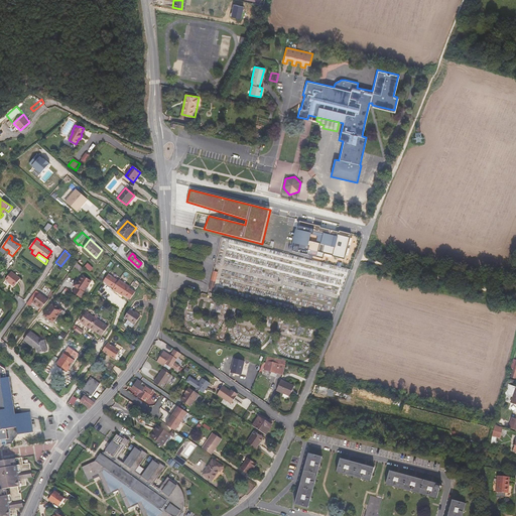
[(6,279),(12,283),(16,286),(21,278),(12,271),(6,279)]
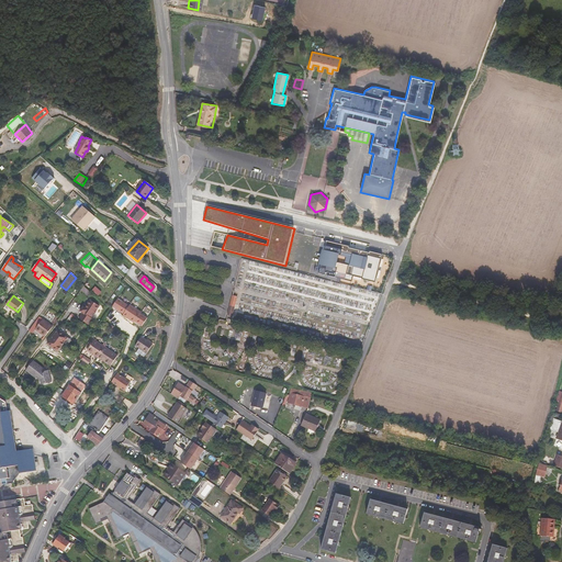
[(99,306),(90,300),(87,304),(85,307),(83,307),(82,306),(80,312),(82,313),(78,318),(88,325),(92,319),(91,318),(99,306)]
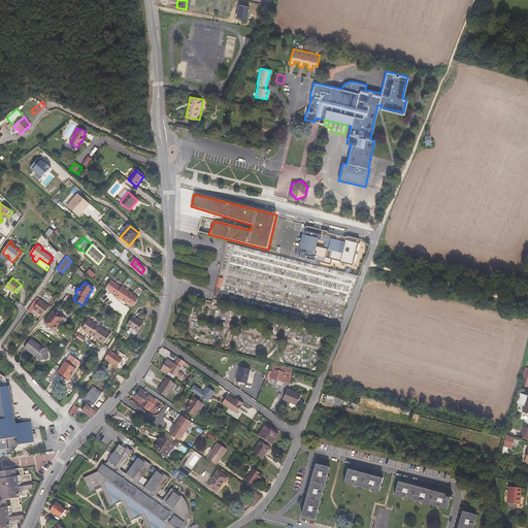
[(134,306),(139,299),(132,294),(133,293),(123,286),(122,287),(114,283),(110,290),(117,295),(116,296),(121,300),(126,303),(128,302),(134,306)]
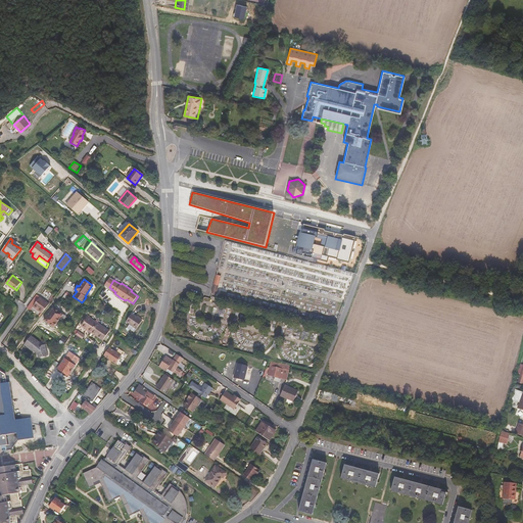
[(33,306),(42,314),(49,304),(40,297),(33,306)]
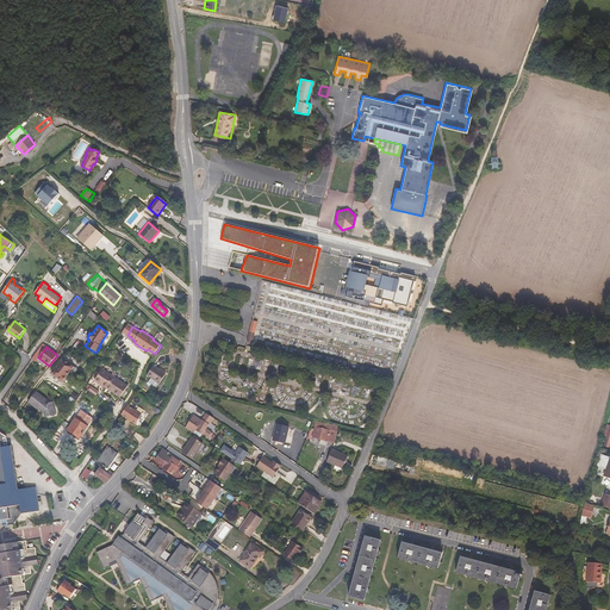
[(74,367),(64,360),(53,374),(62,381),(74,367)]
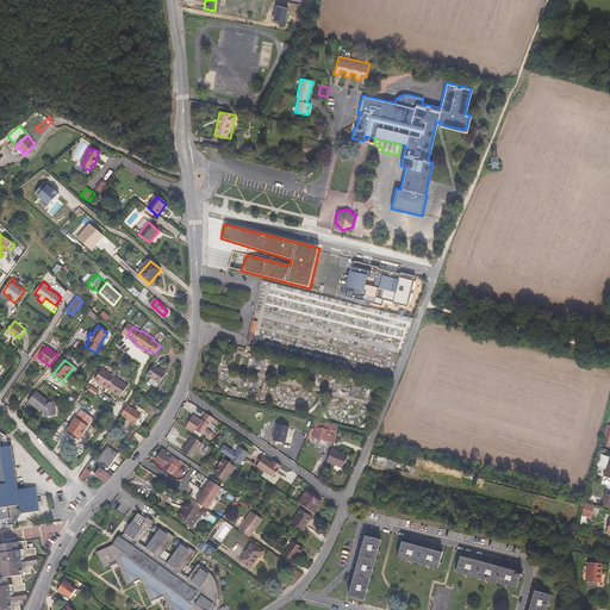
[(151,379),(160,385),(166,375),(153,366),(147,377),(151,379)]
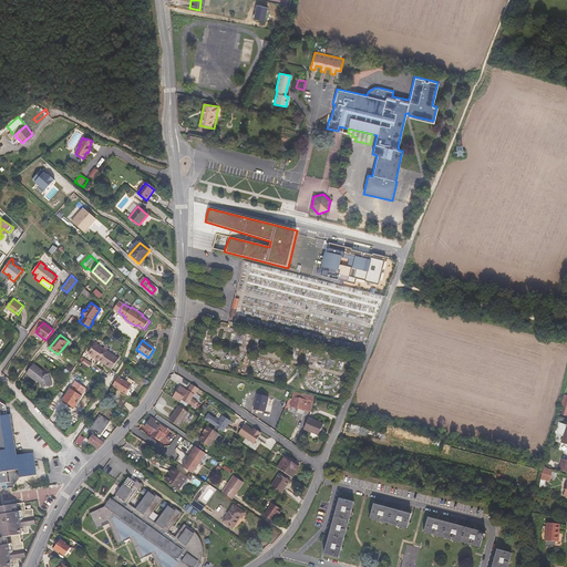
[(117,360),(94,343),(88,354),(92,358),(93,357),(99,360),(103,364),(111,370),(117,360)]
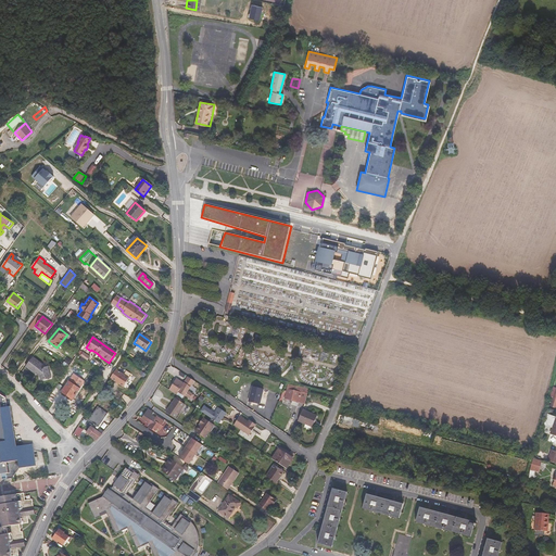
[(136,350),(142,354),(146,351),(138,345),(136,350)]
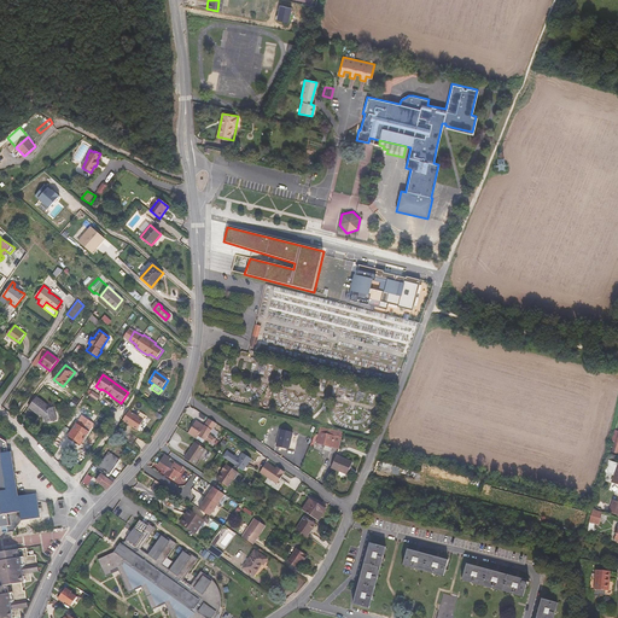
[(36,397),(28,408),(39,417),(40,415),(42,418),(44,423),(54,421),(52,409),(51,409),(36,397)]
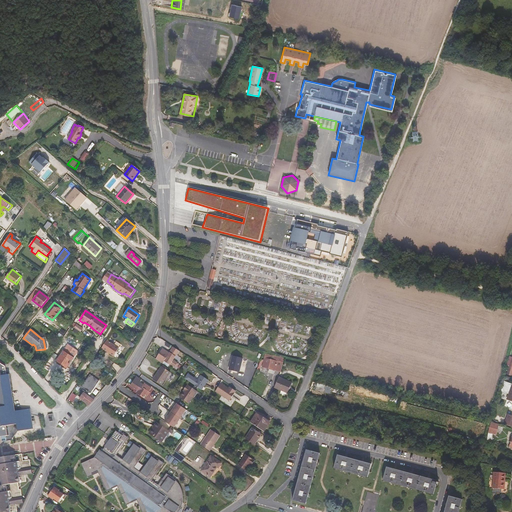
[(106,341),(101,348),(113,357),(118,349),(106,341)]
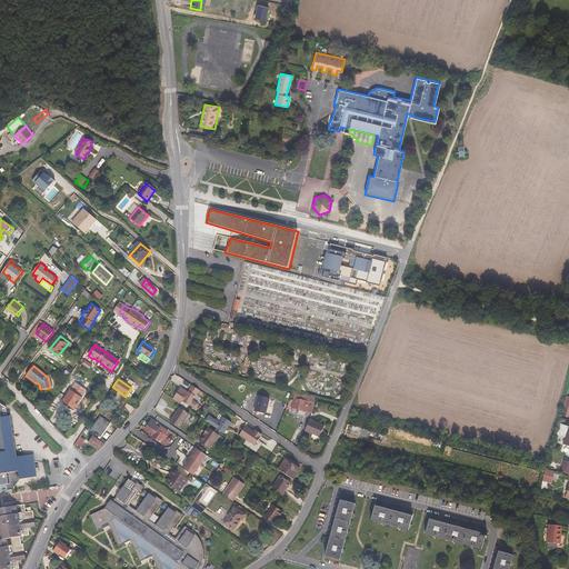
[(86,390),(75,383),(62,401),(73,409),(86,390)]
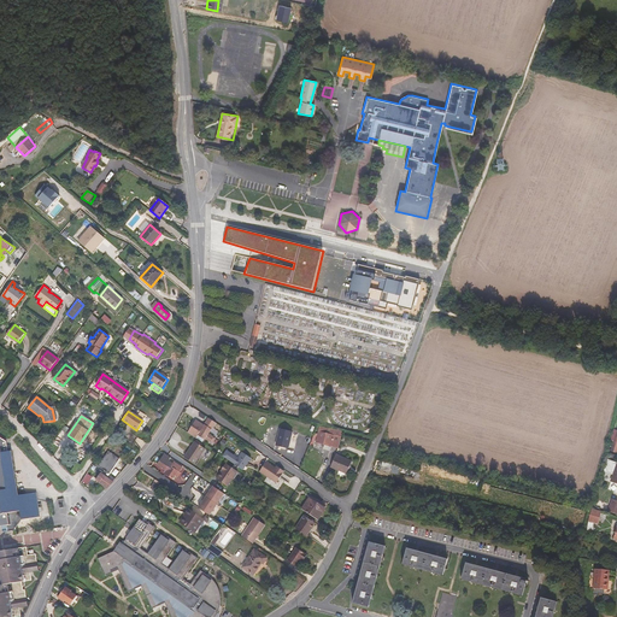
[(205,425),(197,421),(188,433),(197,438),(198,435),(200,436),(198,439),(203,442),(206,439),(212,444),(215,440),(215,439),(213,439),(215,438),(209,434),(215,425),(207,421),(205,425)]
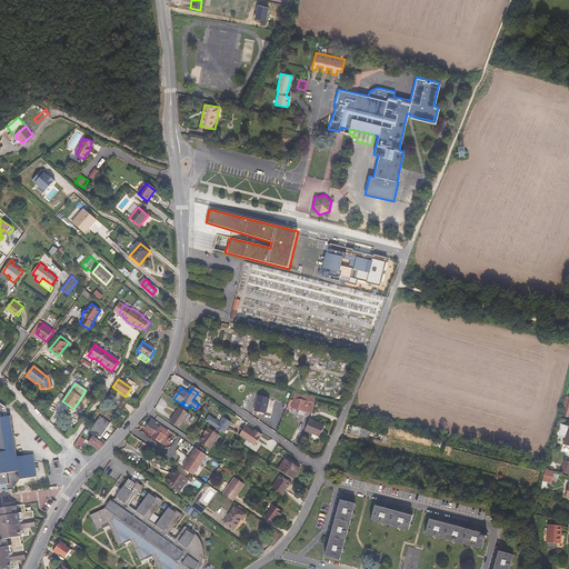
[(266,412),(269,399),(258,396),(255,410),(266,412)]
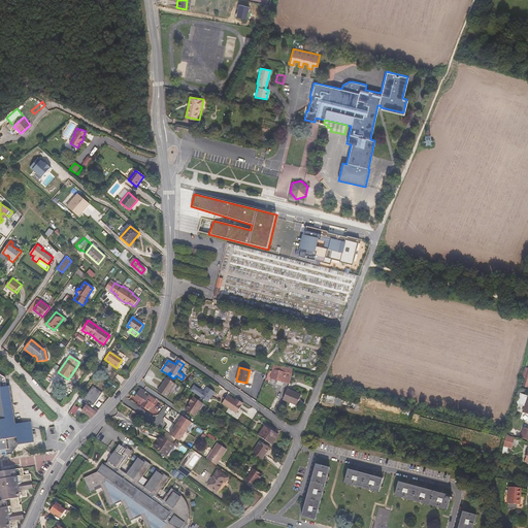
[(276,380),(290,384),(292,373),(272,369),(271,376),(276,377),(276,380)]
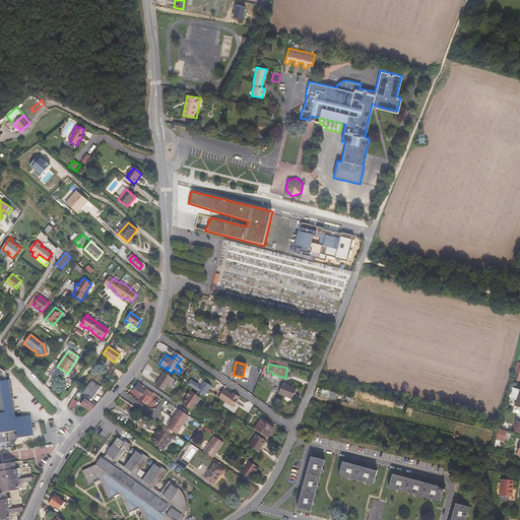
[(0,443),(1,443),(2,449),(13,447),(13,445),(17,439),(34,436),(33,434),(33,429),(31,425),(29,415),(22,416),(15,417),(9,380),(6,381),(5,373),(0,369),(0,443)]
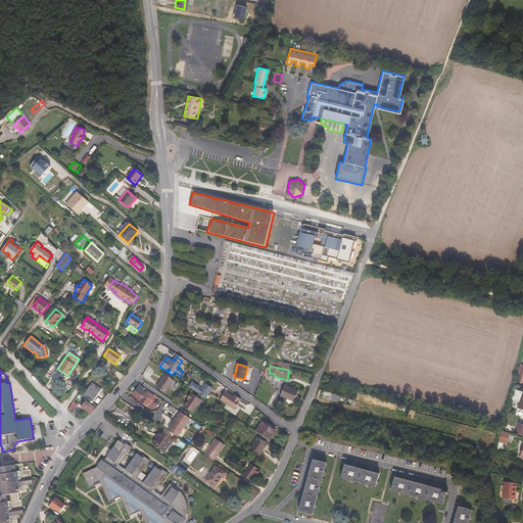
[(156,387),(165,393),(174,380),(164,375),(156,387)]
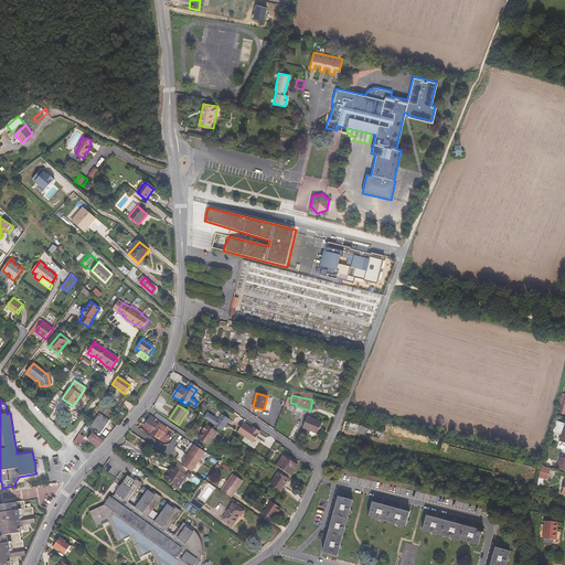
[(109,420),(99,413),(89,427),(99,434),(109,420)]
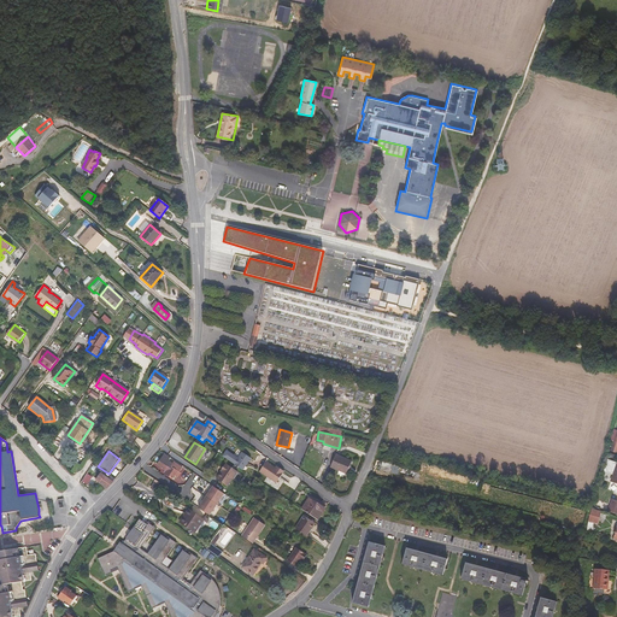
[(234,463),(234,464),(242,470),(251,458),(242,452),(238,459),(230,454),(230,453),(227,451),(223,456),(234,463)]
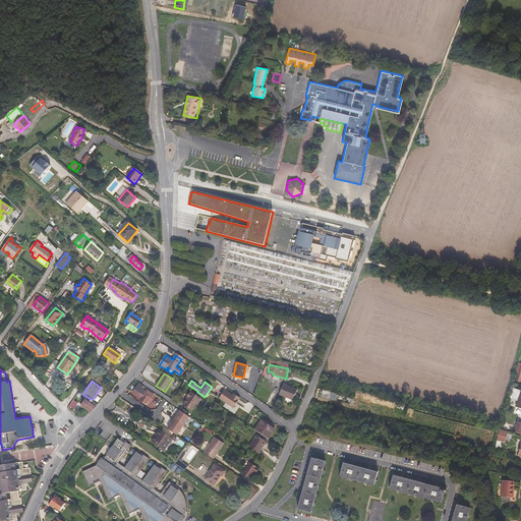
[(139,387),(140,384),(138,383),(133,392),(140,398),(139,400),(146,404),(152,394),(147,391),(146,392),(139,387)]
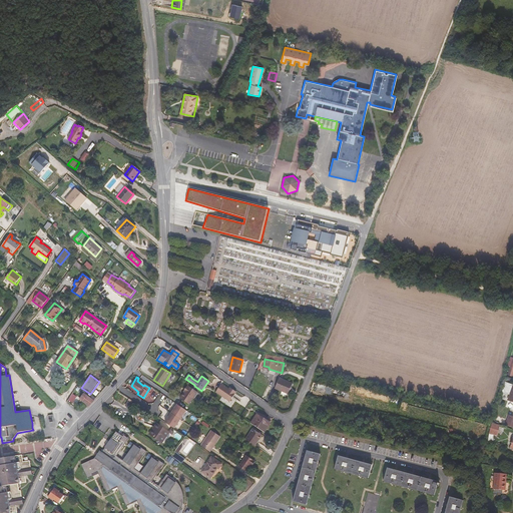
[(288,394),(293,384),(280,378),(275,388),(288,394)]
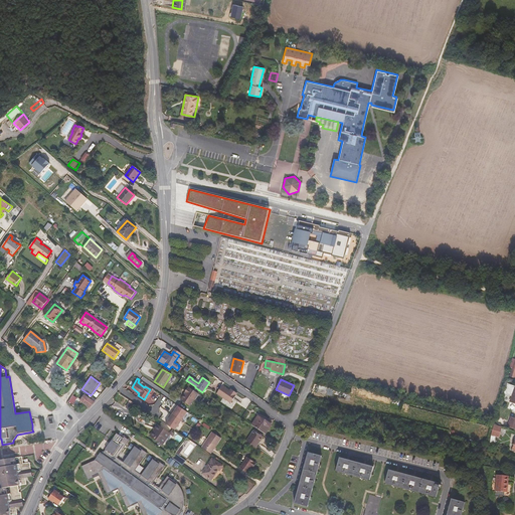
[(216,394),(231,402),(237,391),(221,383),(216,394)]
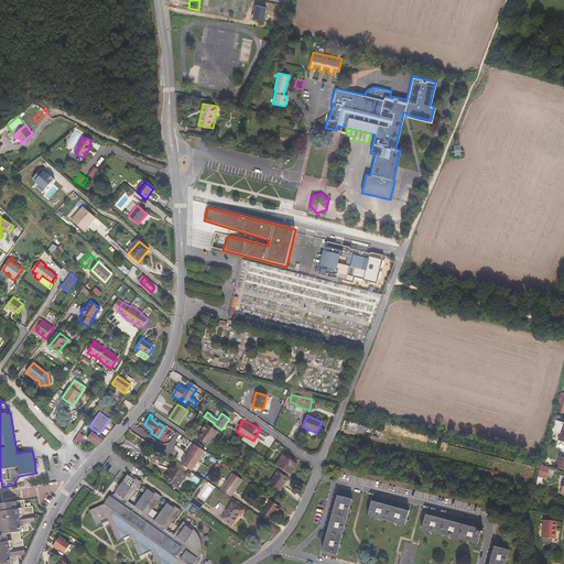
[(358,424),(349,422),(347,429),(356,431),(358,424)]
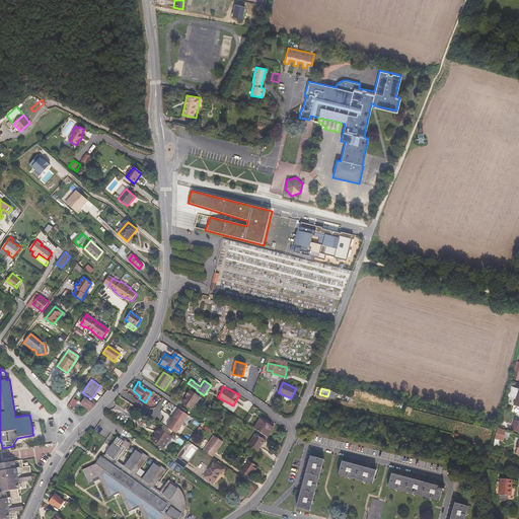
[(187,396),(182,402),(192,410),(200,396),(190,389),(186,396),(187,396)]
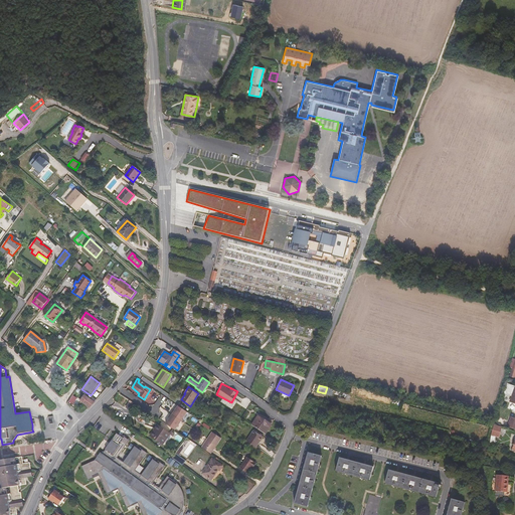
[(347,392),(335,389),(334,396),(346,399),(347,392)]
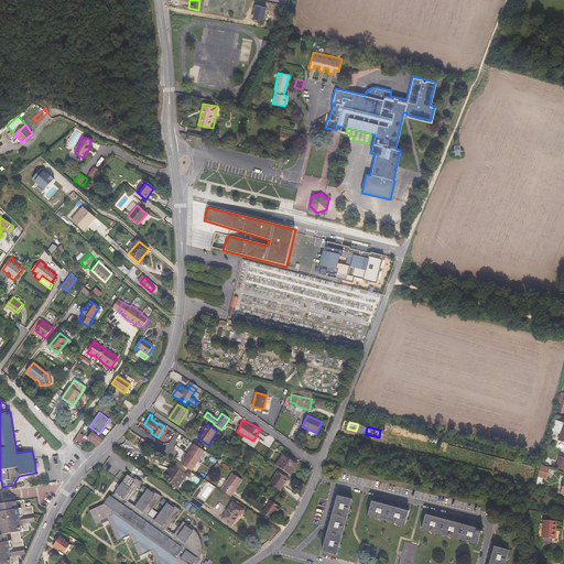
[(79,432),(75,440),(79,442),(84,435),(79,432)]
